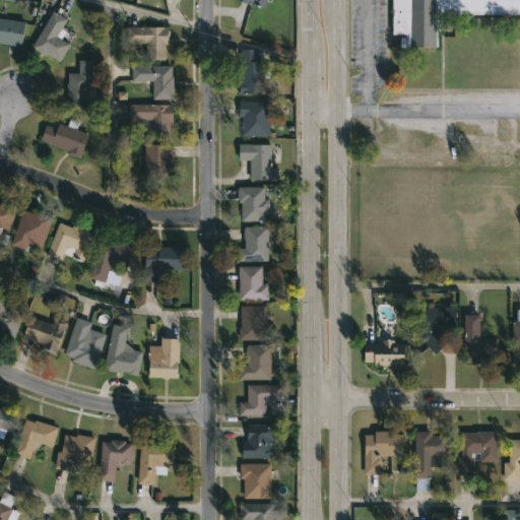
[(267,0),(266,8),(239,1),(239,0),(267,0)]
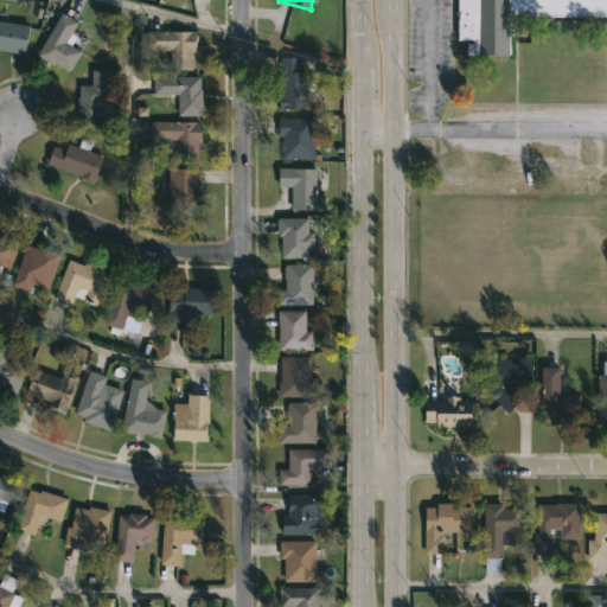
[(606,0),(606,18),(583,18),(583,21),(556,21),(556,18),(509,18),(509,56),(451,56),(452,46),(465,46),(465,44),(472,44),(472,40),(457,40),(457,0),(606,0)]
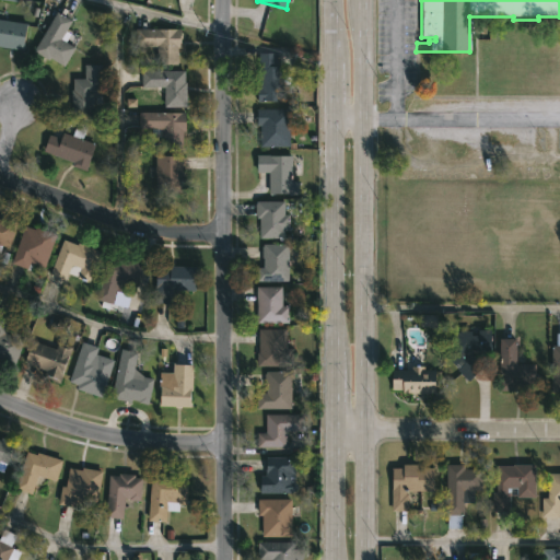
[(76,48),(65,67),(50,58),(49,60),(34,51),(58,12),(73,21),(62,39),(76,48)]
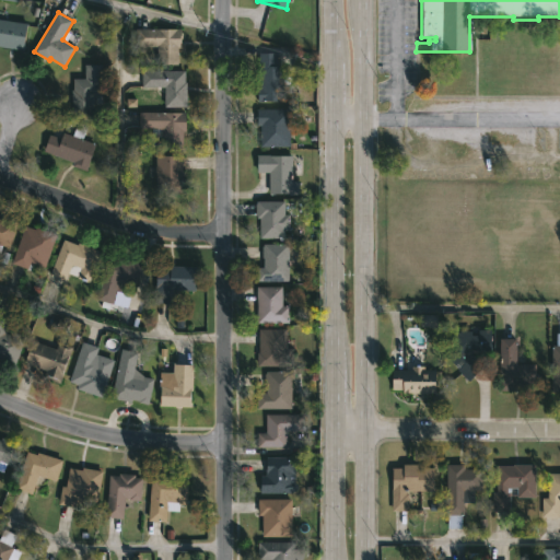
[(0,20),(28,24),(24,50),(0,46),(0,20)]
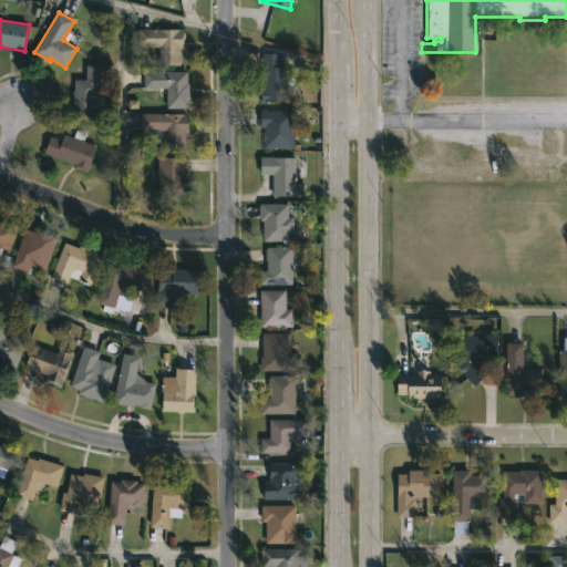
[(185,43),(185,49),(182,49),(182,66),(160,66),(160,48),(138,48),(138,30),(184,29),(185,43)]
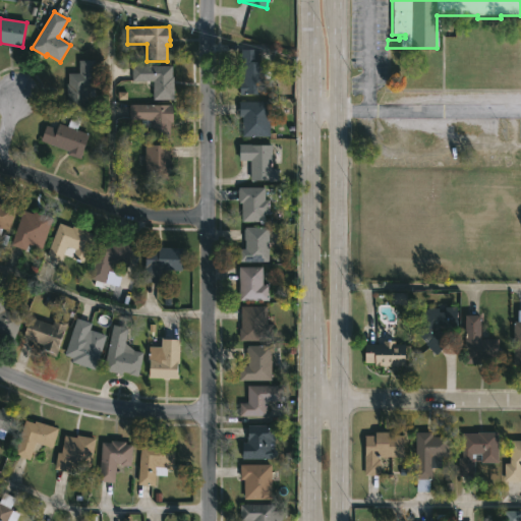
[(258,50),(258,62),(265,62),(265,68),(272,68),(272,78),(265,78),(265,95),(240,95),(240,80),(242,80),(242,50),(258,50)]
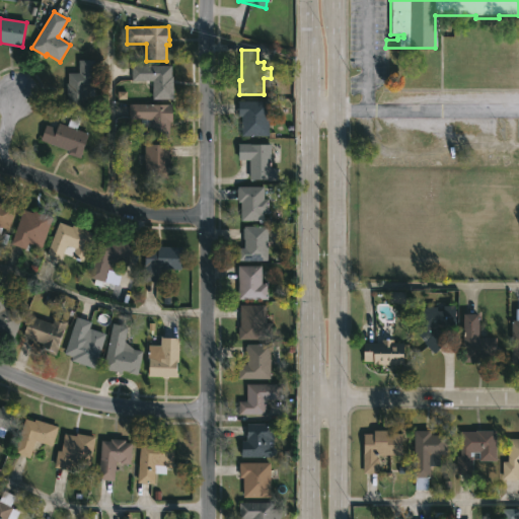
[(87,107),(66,107),(67,84),(68,84),(69,73),(79,73),(79,60),(96,60),(95,88),(87,88),(87,107)]
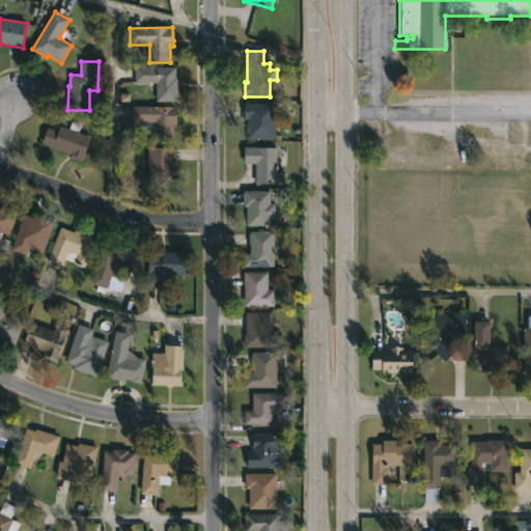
[(176,67),(176,78),(177,78),(177,102),(157,102),(157,83),(135,83),(135,67),(176,67)]
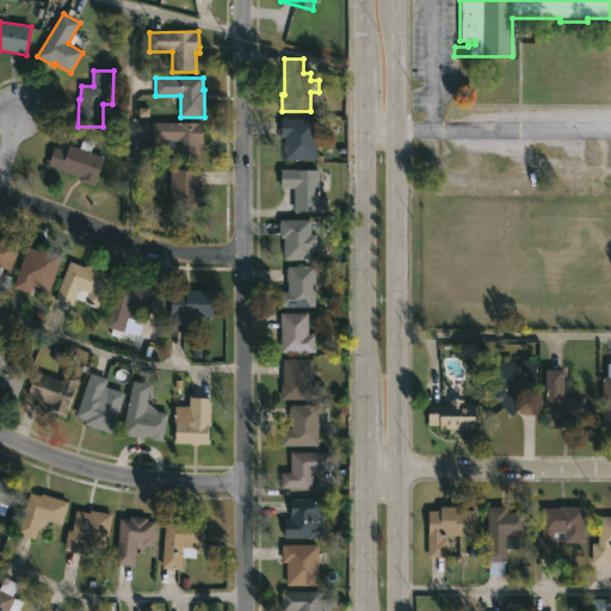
[(316,119),(318,160),(284,161),(284,136),(281,136),(281,119),(316,119)]
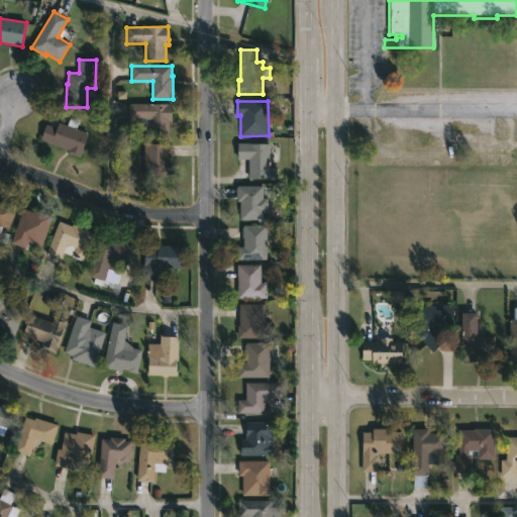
[(173,104),(173,121),(170,121),(170,137),(149,137),(149,125),(140,125),(140,119),(129,119),(129,104),(173,104)]
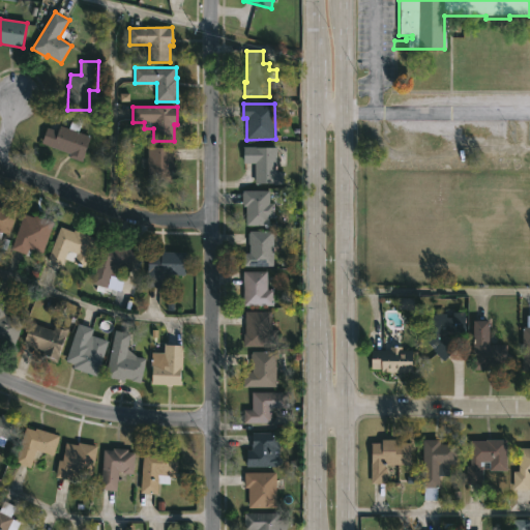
[(77,131),(91,137),(82,163),(68,157),(70,154),(41,144),(43,140),(41,139),(45,129),(46,130),(47,127),(58,131),(60,125),(77,131)]
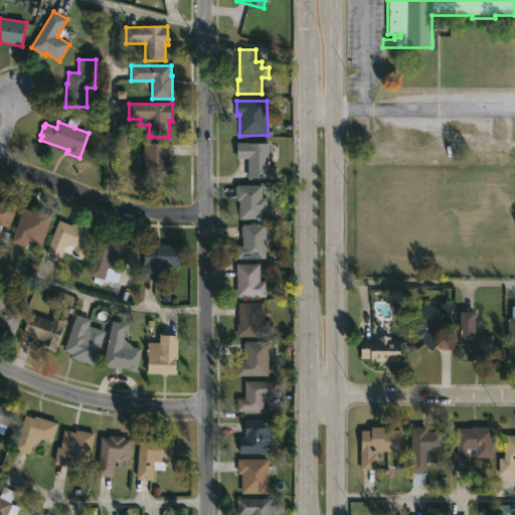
[(271,143),(271,166),(277,166),(277,179),(247,179),(247,159),(237,159),(238,143),(271,143)]
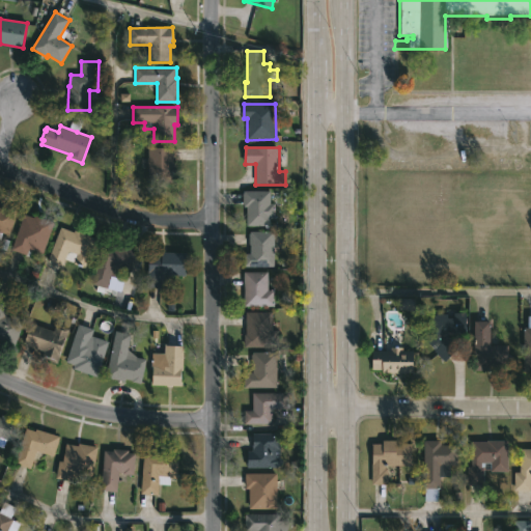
[(174,160),(174,170),(176,170),(176,183),(148,183),(148,148),(174,148),(174,160)]
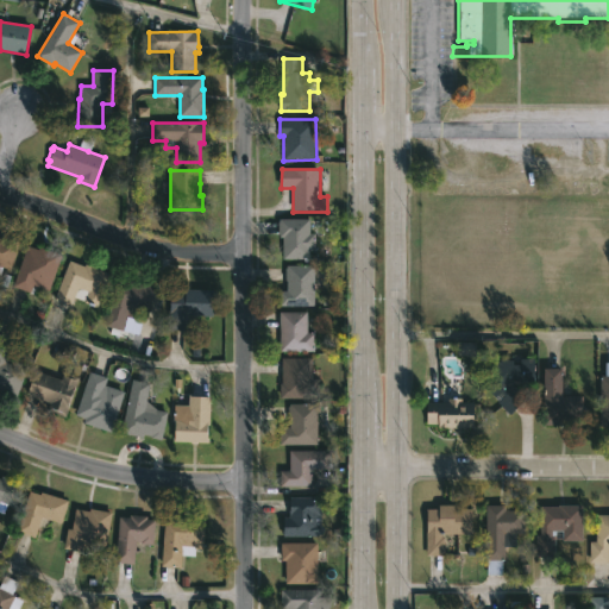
[(311,220),(311,233),(316,233),(316,252),(311,251),(311,259),(282,259),(283,238),(281,238),(281,219),(311,220)]
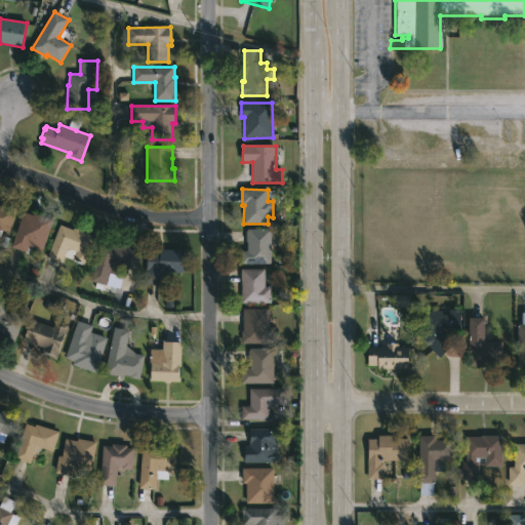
[(0,205),(2,206),(4,202),(17,206),(9,232),(3,231),(1,238),(0,237),(0,205)]
